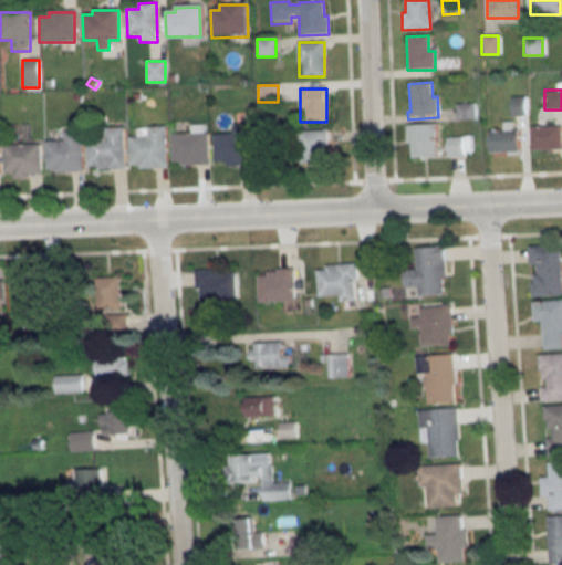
[(523,96),(510,96),(510,115),(523,115),(523,96)]
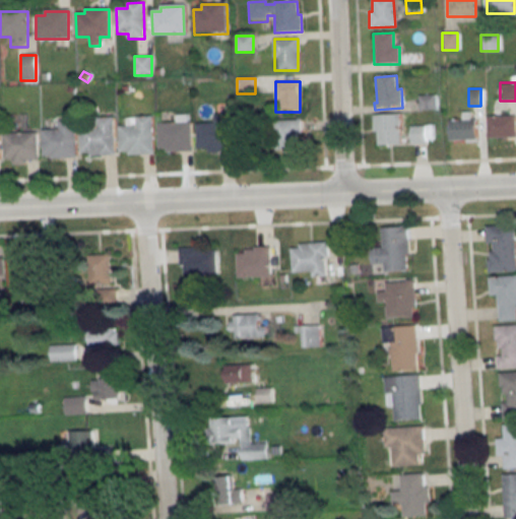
[(435,95),(417,95),(417,110),(435,110),(435,95)]
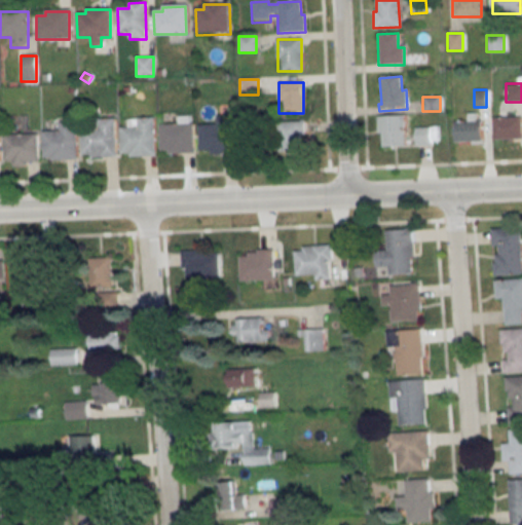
[(232,153),(233,115),(216,114),(216,124),(198,124),(198,153),(232,153)]
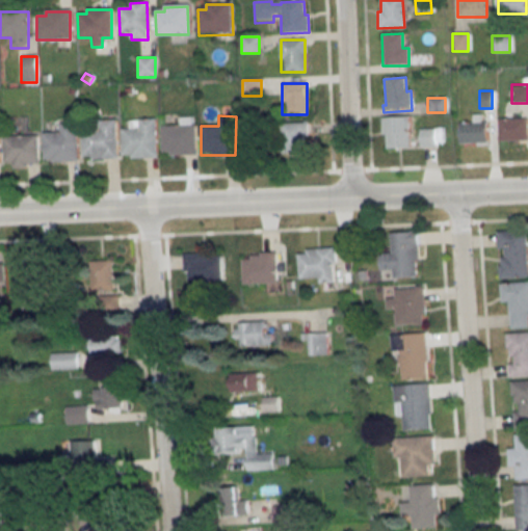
[(486,145),(486,115),(467,115),(467,123),(458,123),(458,145),(486,145)]
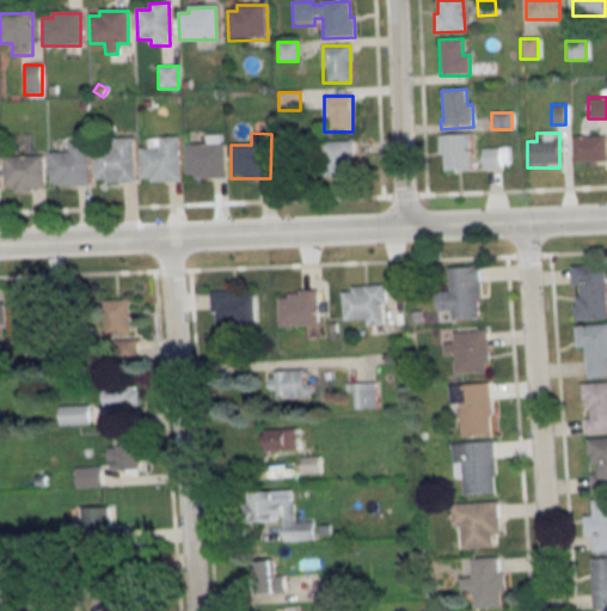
[(470,171),(470,135),(440,135),(440,171),(470,171)]
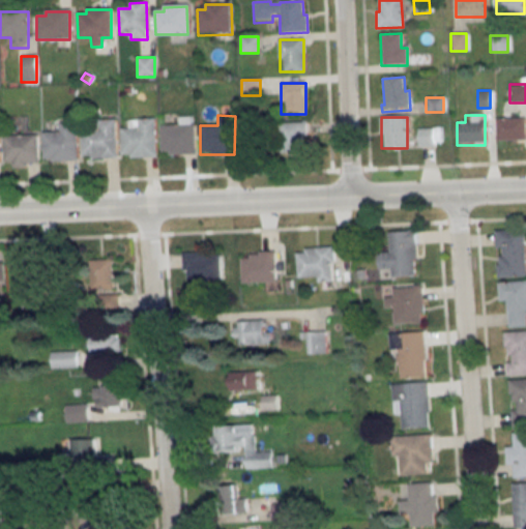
[(495,118),(495,142),(524,142),(524,118),(495,118)]
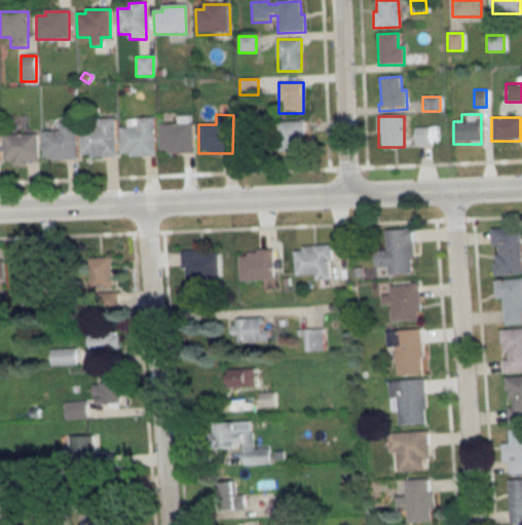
[(154,156),(154,118),(120,118),(120,156),(154,156)]
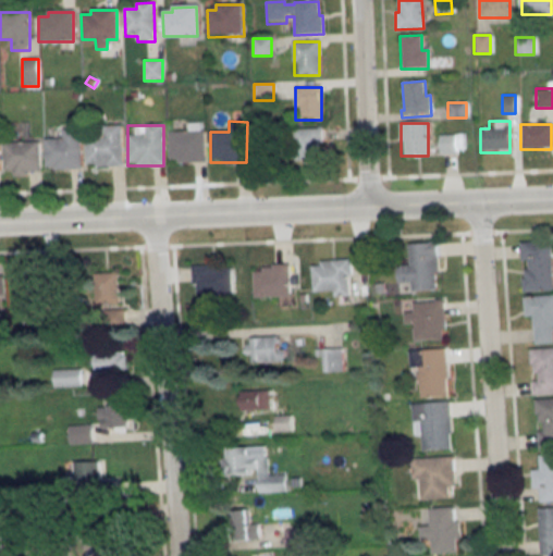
[(122,167),(122,126),(97,126),(97,137),(86,137),(86,167),(122,167)]
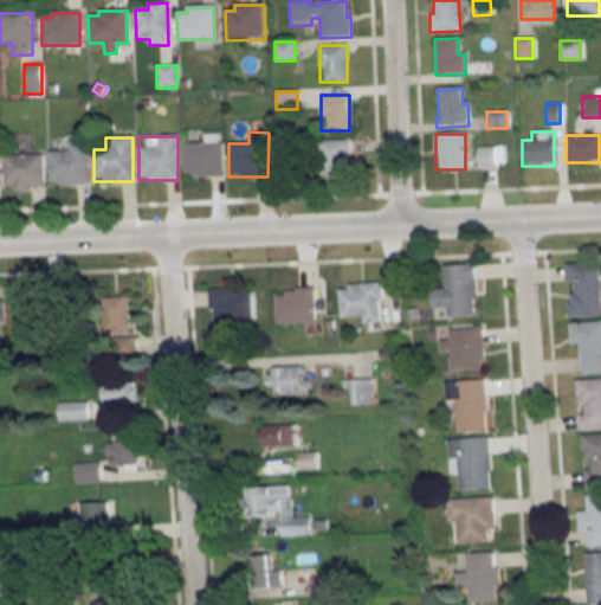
[(183,137),(183,177),(223,177),(223,137),(183,137)]
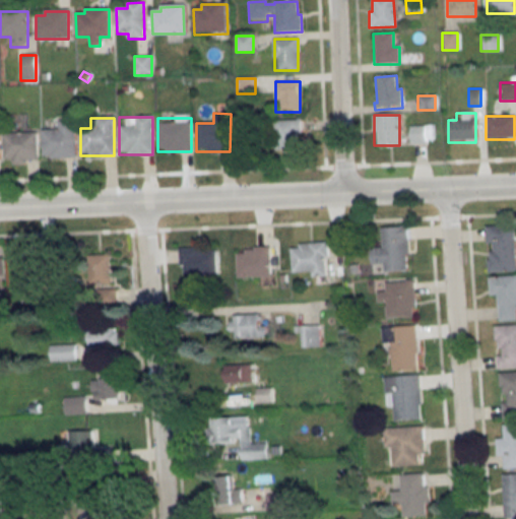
[(75,158),(75,120),(54,120),(54,130),(42,130),(42,158),(75,158)]
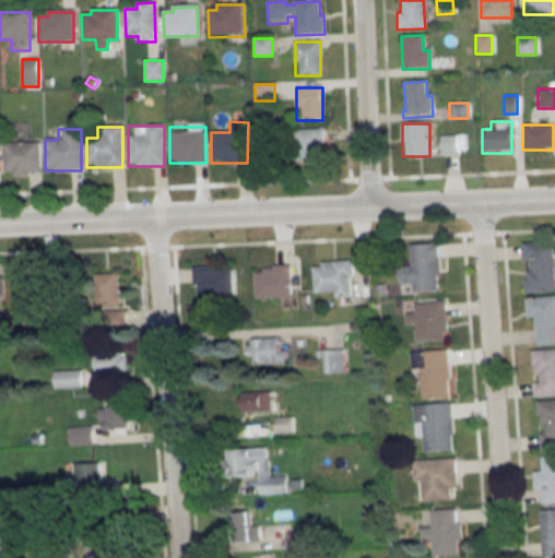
[(322,161),(322,129),(296,129),(296,161),(322,161)]
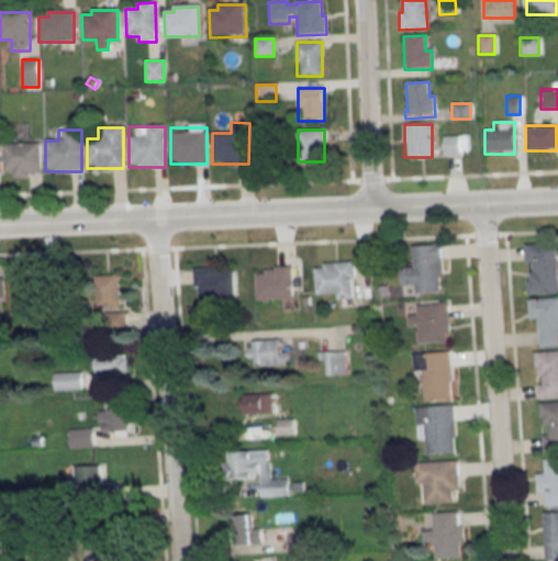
[(460,136),(443,136),(443,156),(460,156),(460,136)]
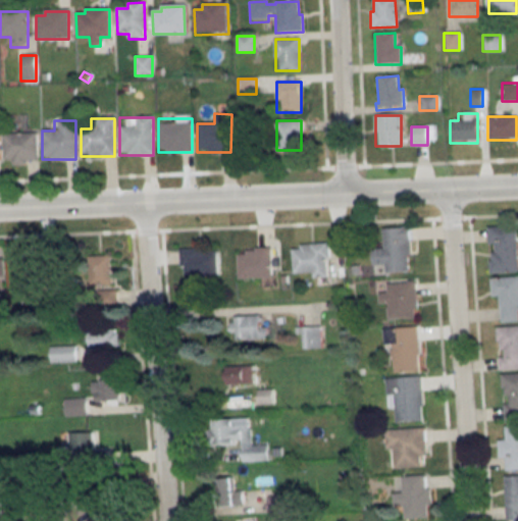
[(37,163),(37,133),(3,133),(3,163),(37,163)]
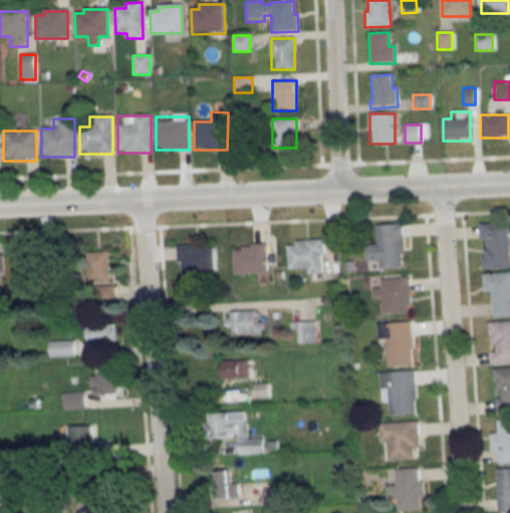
[(480,269),(507,268),(506,223),(479,223),(480,269)]
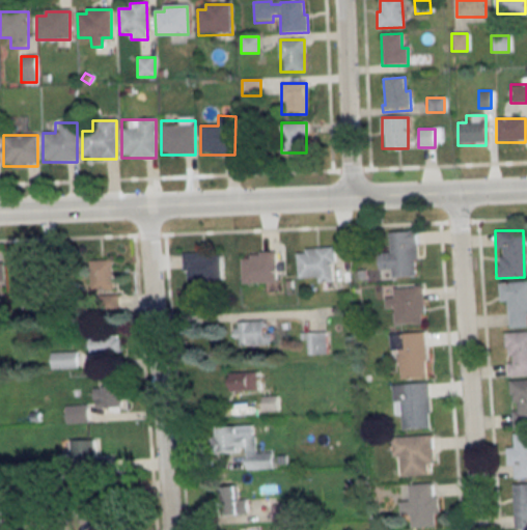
[(389,232),(389,254),(379,254),(379,269),(390,269),(390,278),(417,277),(416,231),(389,232)]
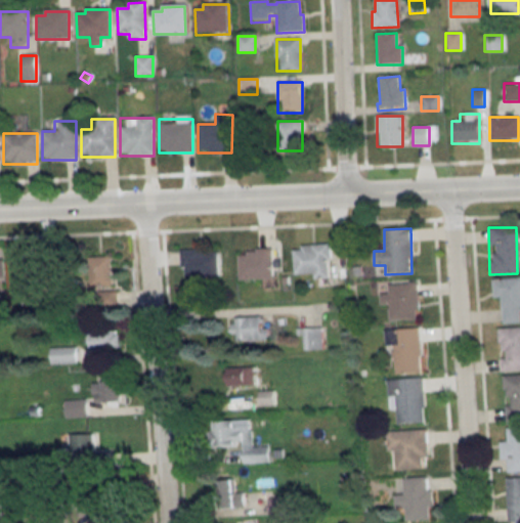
[(294,275),(311,274),(312,281),(331,280),(330,244),(300,245),(300,250),(293,251),(294,275)]
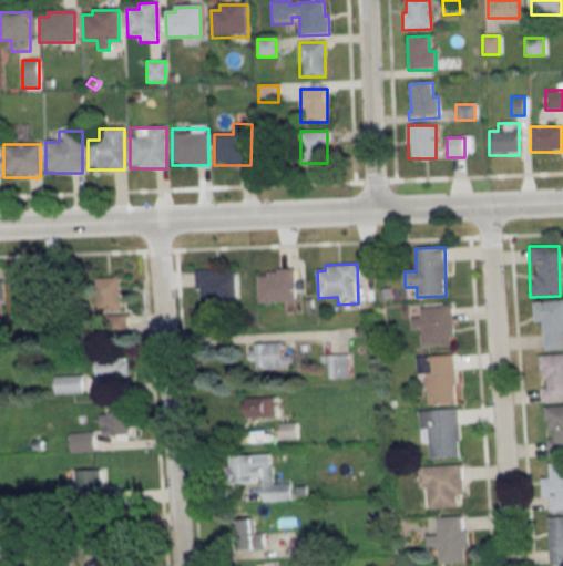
[(195,270),(197,308),(217,307),(217,300),(237,299),(235,273),(227,273),(227,268),(195,270)]
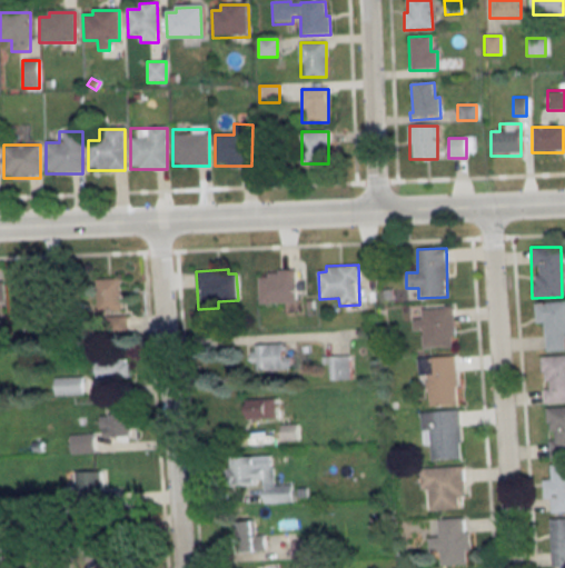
[(259,277),(259,304),(296,304),(296,271),(269,271),(269,277),(259,277)]
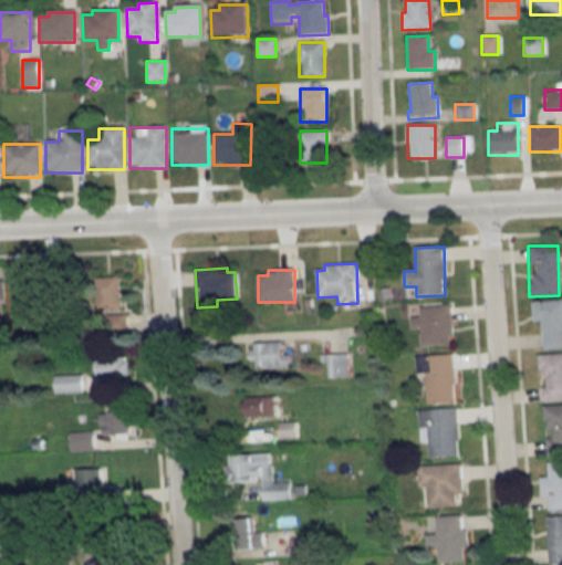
[(120,278),(96,278),(96,309),(120,309),(120,278)]
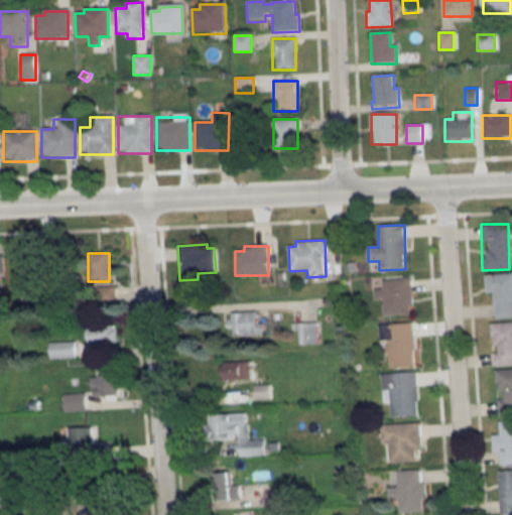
[(10,283),(34,283),(34,255),(10,255),(10,283)]
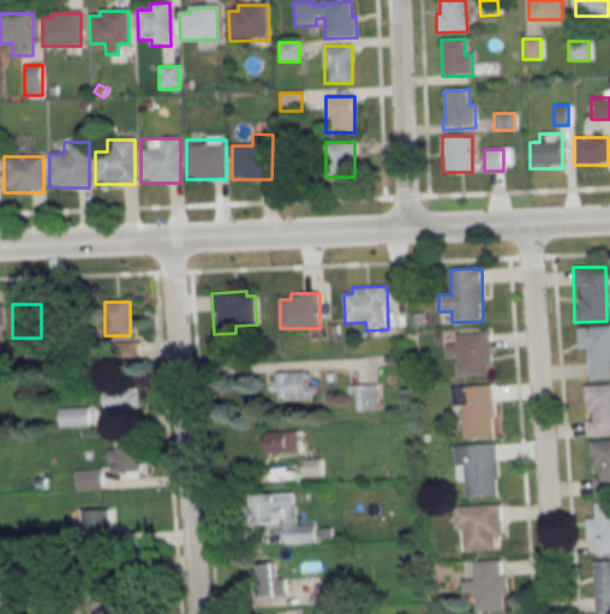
[(70,338),(69,316),(47,319),(49,339),(70,338)]
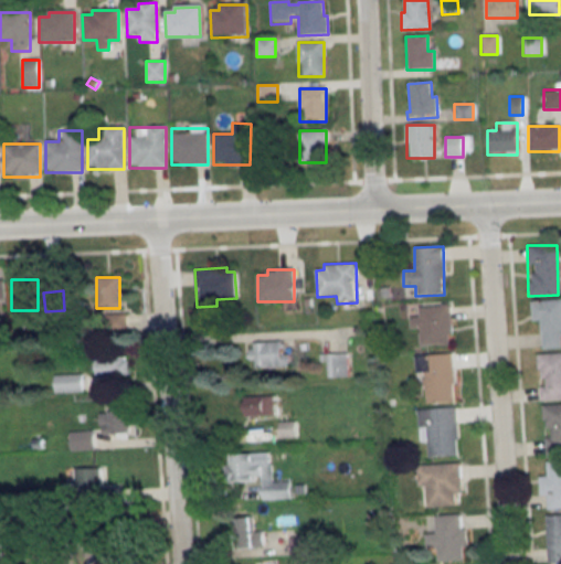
[(539,323),(540,349),(560,349),(560,300),(531,300),(531,323),(539,323)]
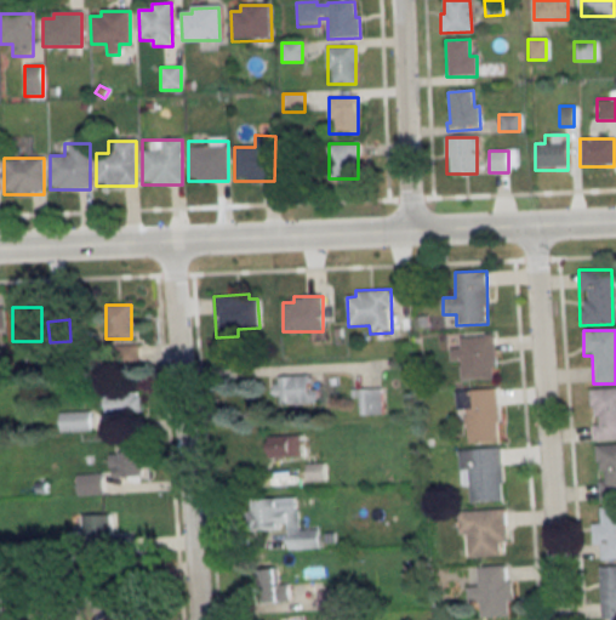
[(492,335),(458,337),(460,348),(449,348),(450,363),(461,363),(462,380),(495,379),(492,335)]
